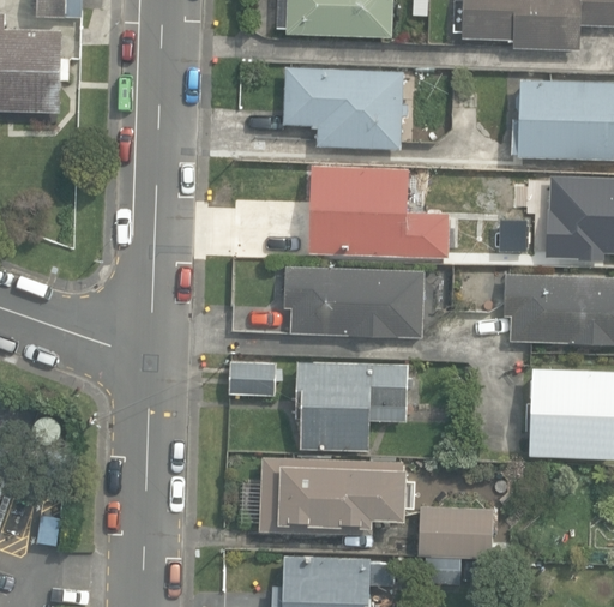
[(35,0),(35,19),(79,20),(79,0),(35,0)]
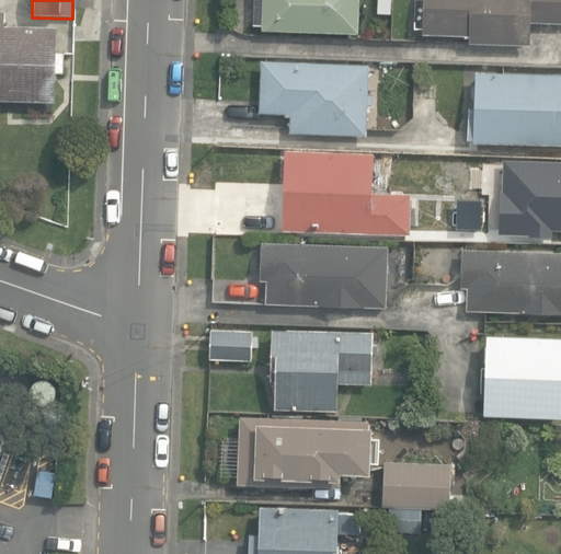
[(262,32),(356,35),(357,0),(262,0),(263,2),(258,2),(256,29),(262,29),(262,32)]
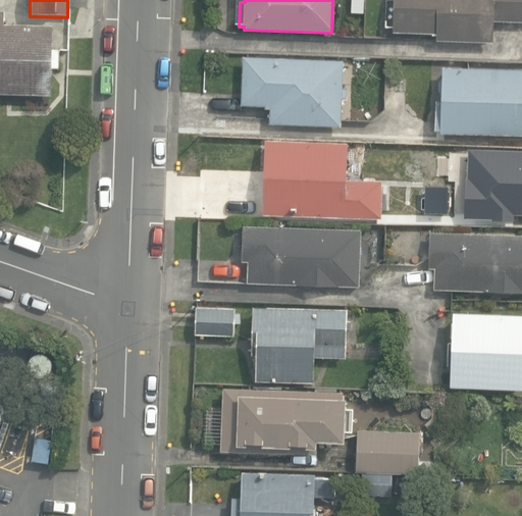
[(350,0),(349,14),(363,15),(363,0),(350,0)]
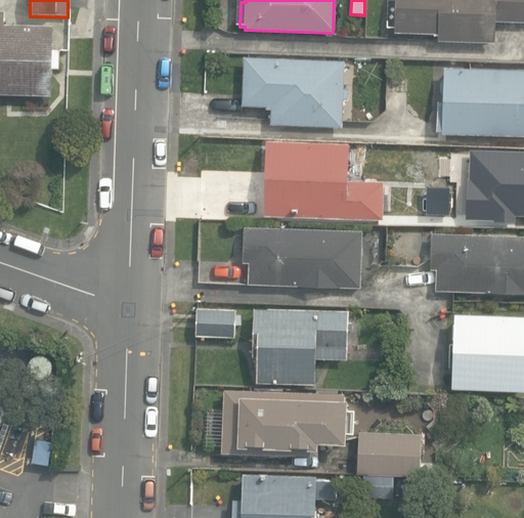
[(436,42),(492,44),(493,23),(523,23),(523,0),(393,0),(393,33),(436,35),(436,42)]
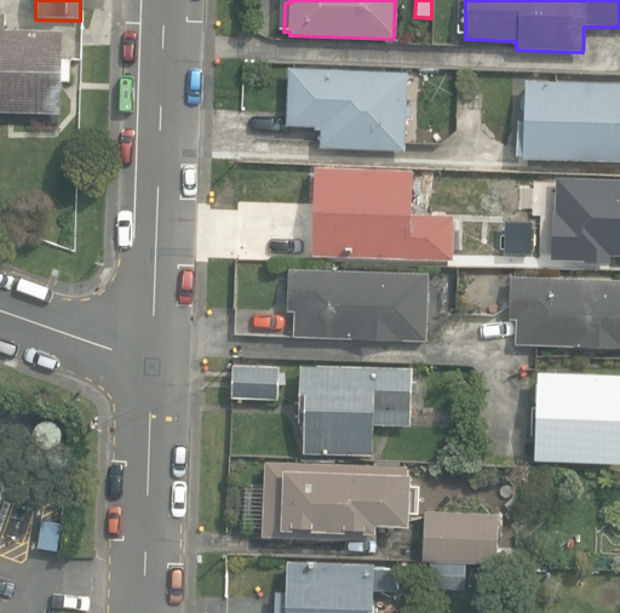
[(0,112),(61,114),(63,33),(5,32),(5,16),(0,15),(0,112)]
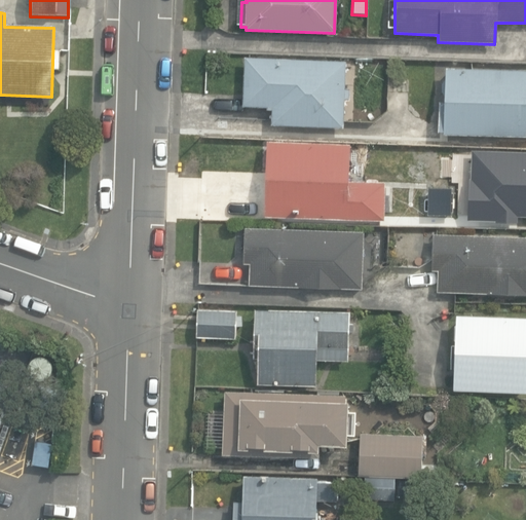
[(270,124),(342,128),(345,62),(242,58),(240,106),(271,108),(270,124)]
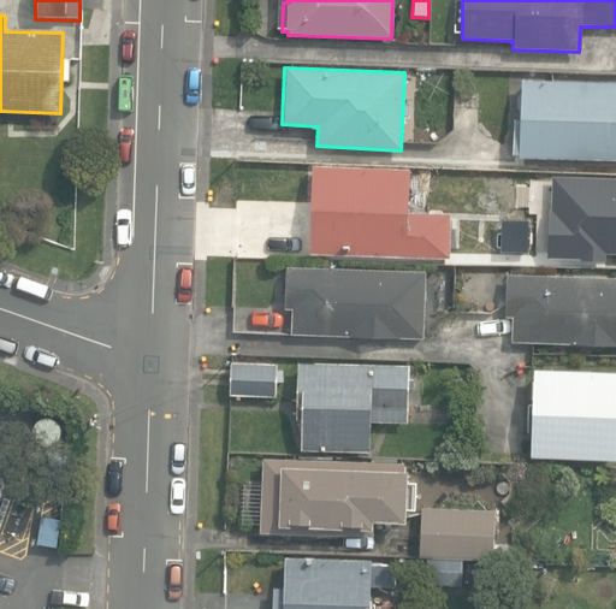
[(513,158),(615,160),(615,83),(520,81),(520,94),(516,100),(516,110),(521,117),(521,120),(514,120),(513,158)]
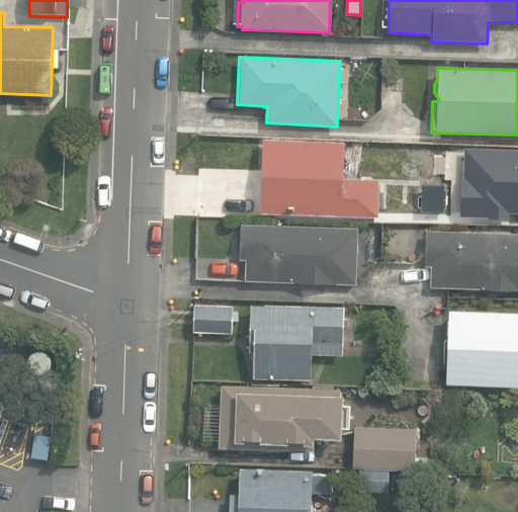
[(259,212),(376,217),(377,181),(342,179),(343,144),(262,141),(259,212)]
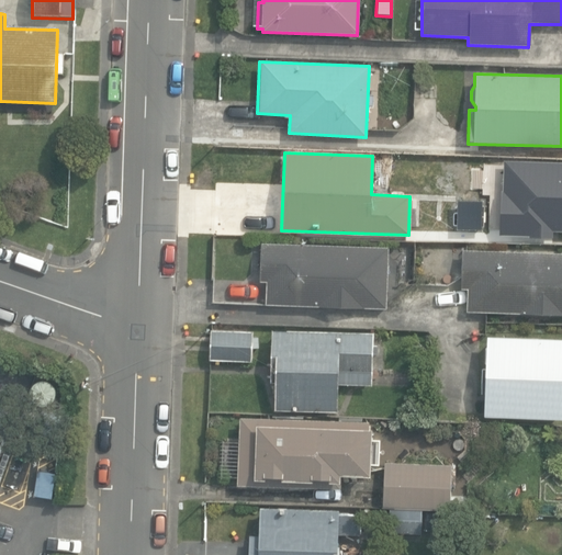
[(490,240),(513,240),(514,212),(490,211),(490,240)]
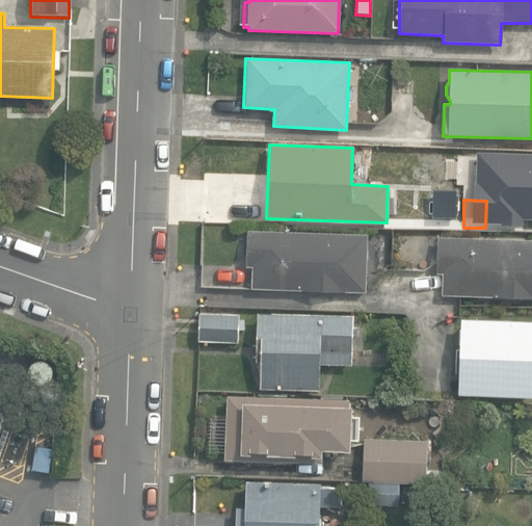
[(250,267),(250,289),(363,292),(365,236),(245,233),(244,267),(250,267)]
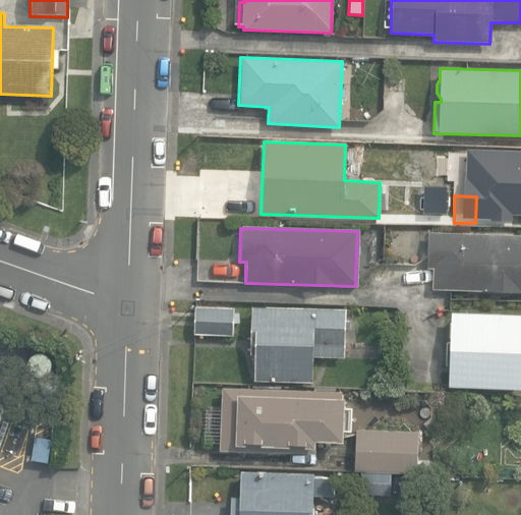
[(436,273),(435,294),(520,296),(520,241),(430,238),(428,273),(436,273)]
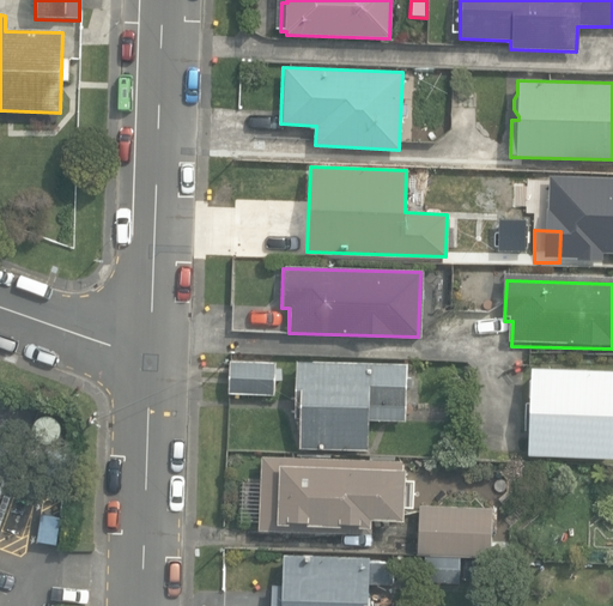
[(231,399),(277,400),(278,370),(234,368),(231,399)]
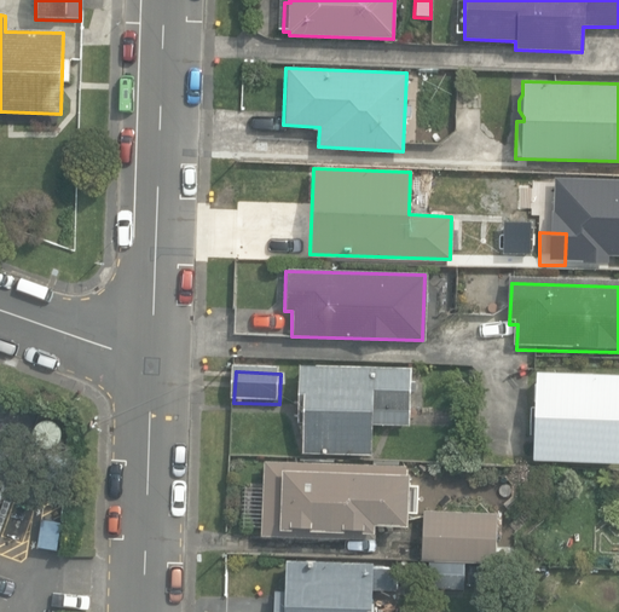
[(304,459),(375,460),(375,429),(412,431),(414,375),(301,373),(301,419),(305,419),(304,459)]
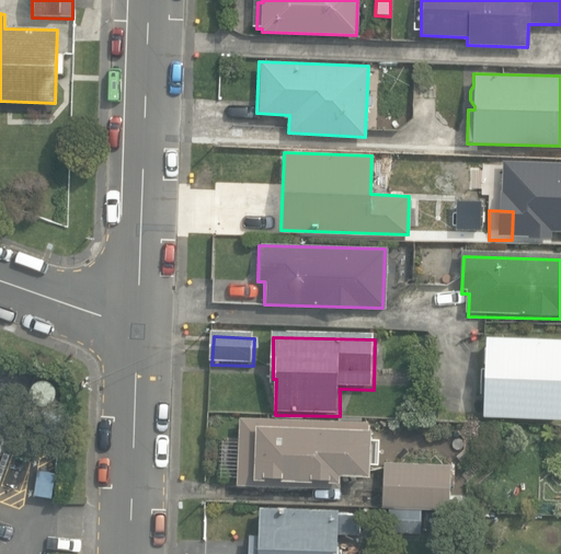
[(482,415),(560,418),(560,414),(560,339),(485,337),(482,415)]
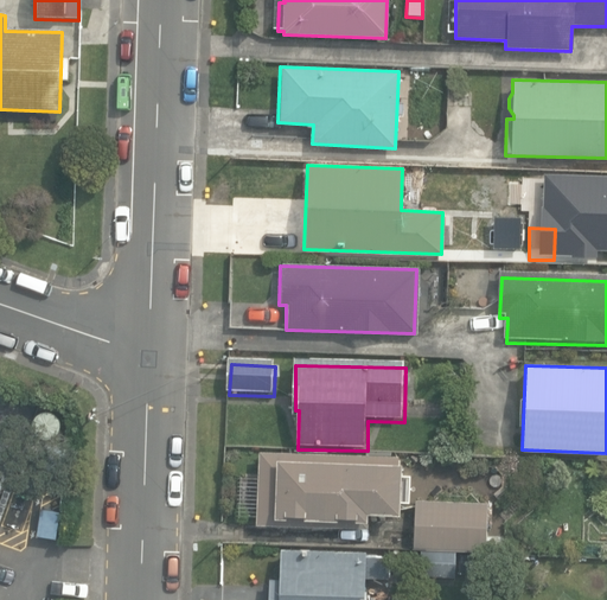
[(260,530),(370,535),(370,518),(401,519),(403,471),(401,471),(401,464),(263,458),(260,530)]
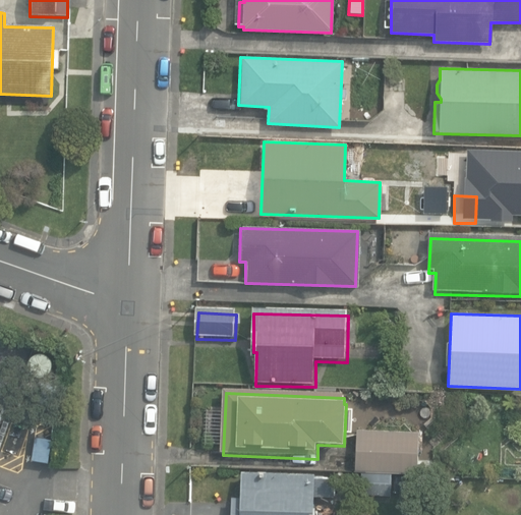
[(418,438),(356,435),(354,477),(362,477),(361,499),(392,500),(393,476),(416,477),(418,438)]
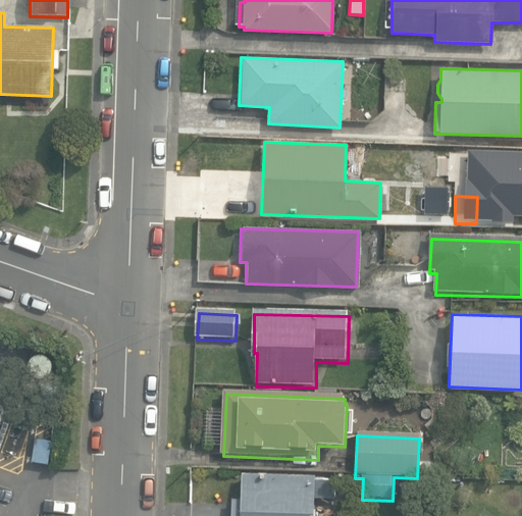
[(314,515),(315,502),(335,503),(336,485),(316,484),(316,480),(244,477),(243,503),(235,503),(233,515),(314,515)]
